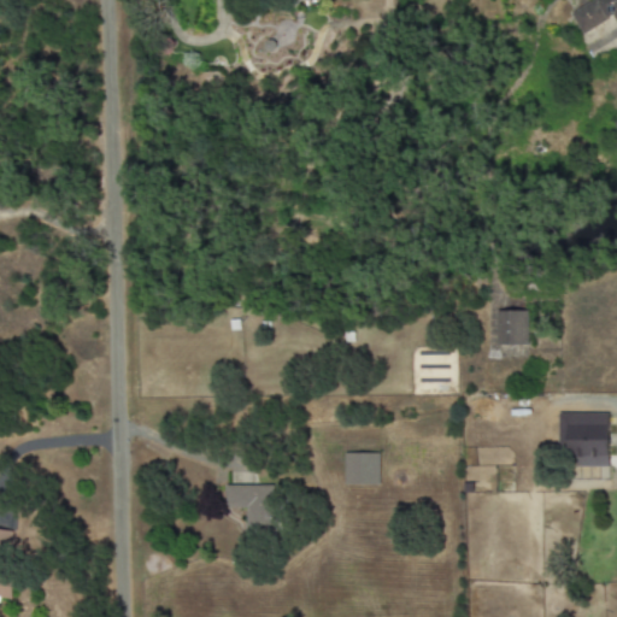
[(616,17),(616,0),(599,0),(571,12),(581,34),(616,17)]
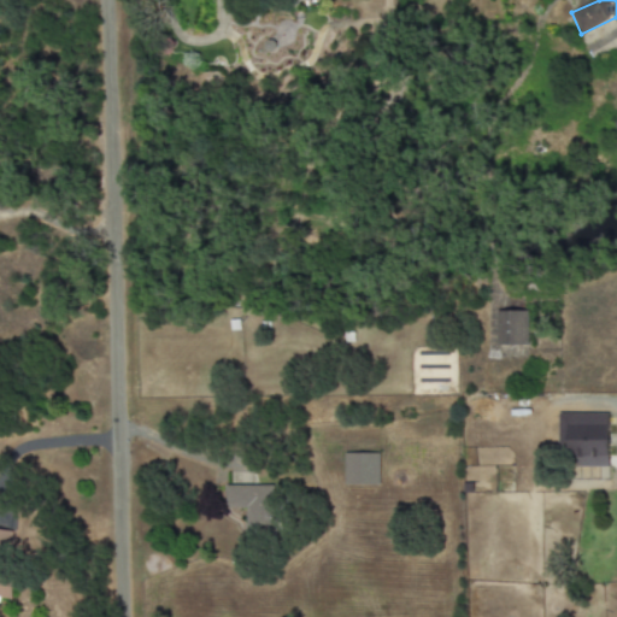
[(527,311),(495,312),(495,346),(528,346),(527,311)]
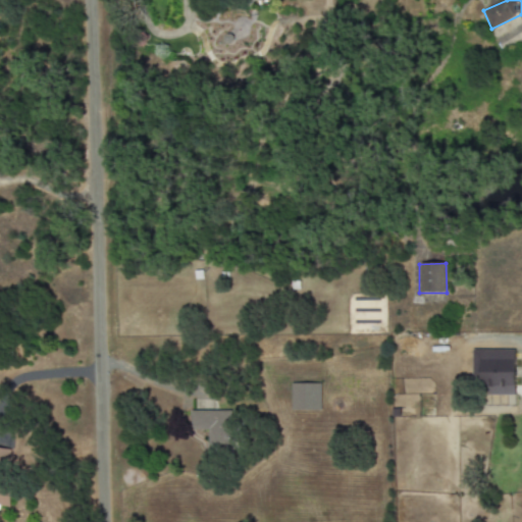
[(515,350),(472,351),(472,385),(490,384),(490,396),(516,396),(515,350)]
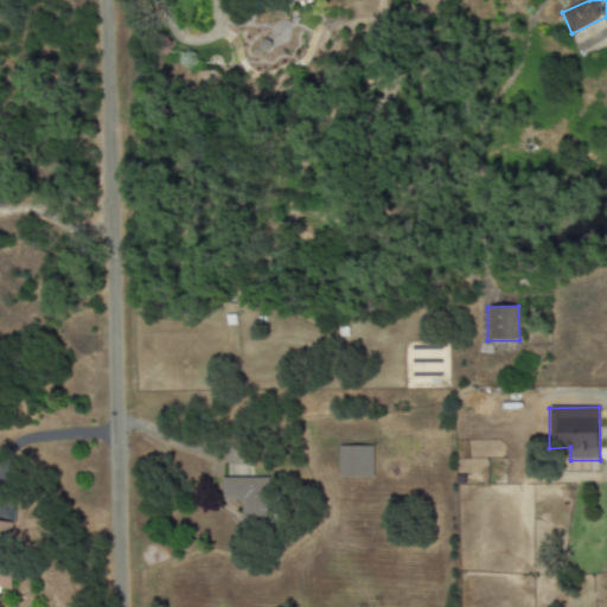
[(374,447),(339,447),(339,478),(374,478),(374,447)]
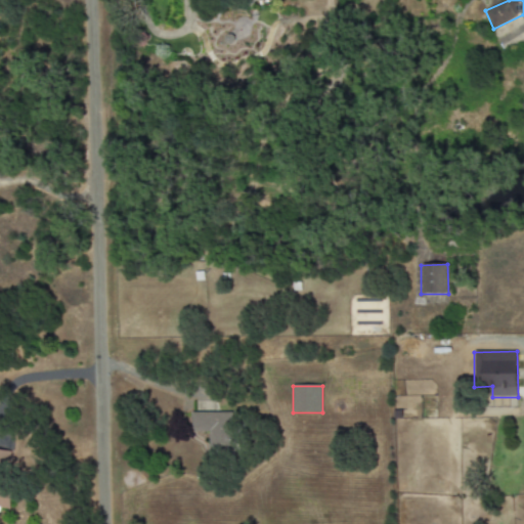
[(191,413),(191,432),(209,432),(209,455),(232,455),(231,412),(191,413)]
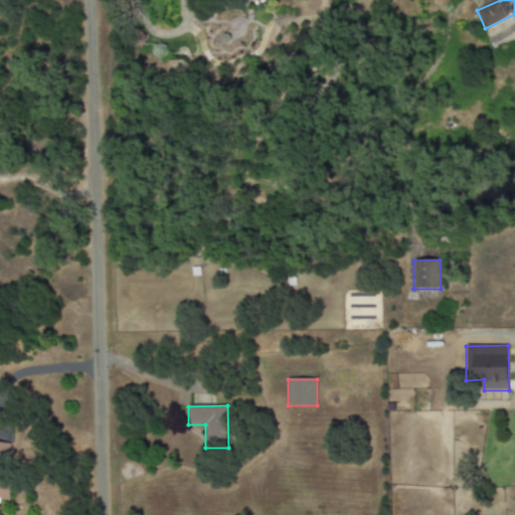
[(9,444),(0,443),(0,500),(8,501),(12,478),(4,477),(9,444)]
